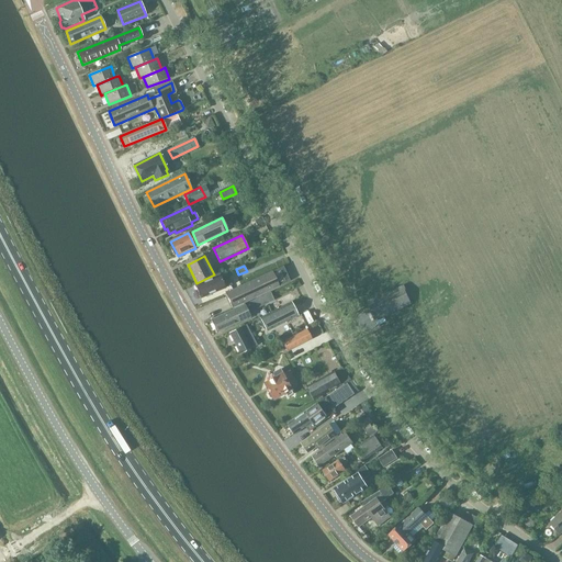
[(290,282),(283,267),(225,294),(233,308),(290,282)]
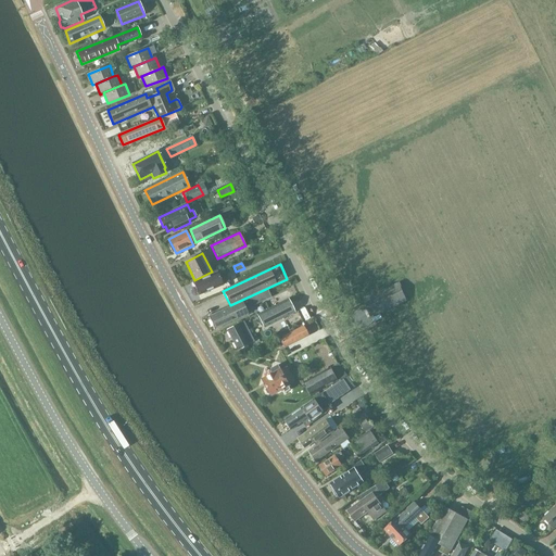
[(193,282),(199,295),(223,286),(217,273),(193,282)]
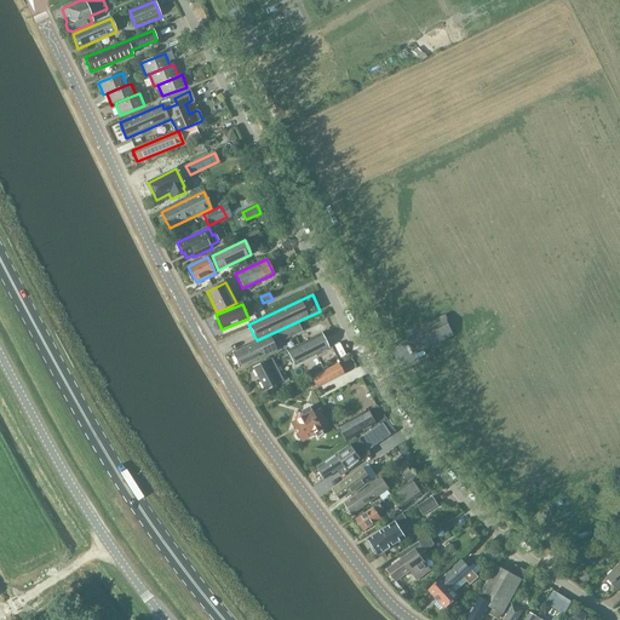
[(445,316),(405,333),(413,354),(453,337),(445,316)]
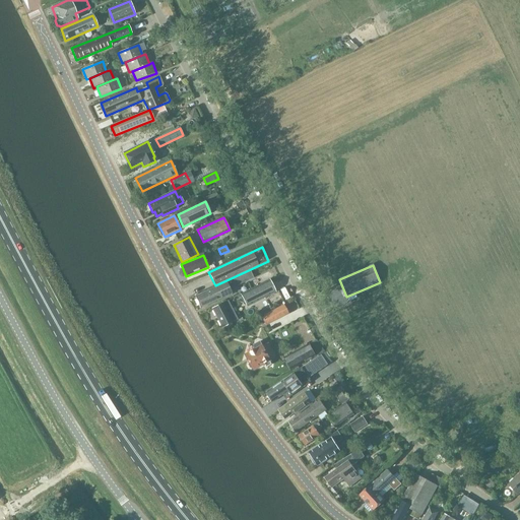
[(250,271),(231,280),(234,287),(254,278),(250,271)]
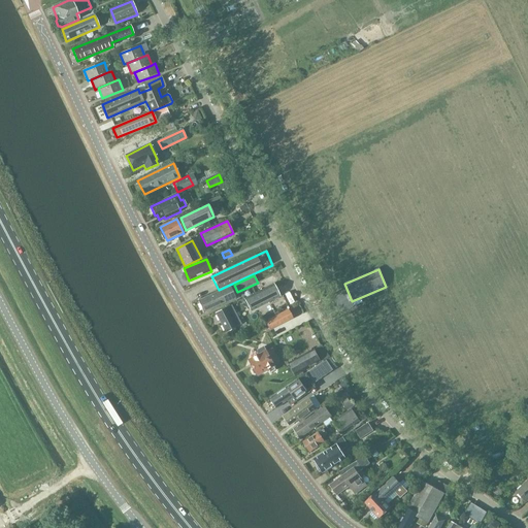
[(273,285),(244,299),(251,311),(279,297),(273,285)]
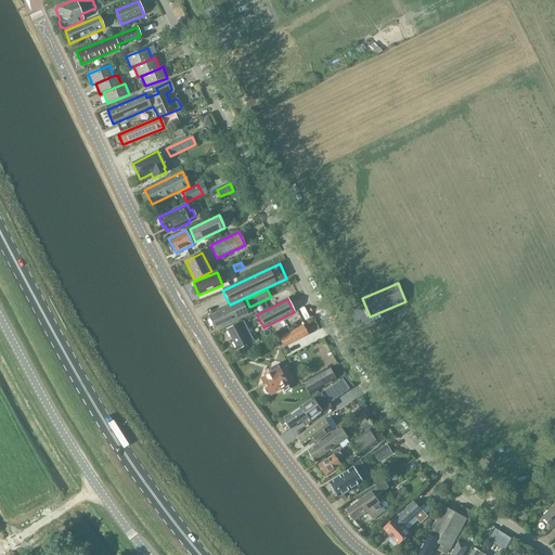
[(208,317),(214,330),(247,313),(242,301),(208,317)]
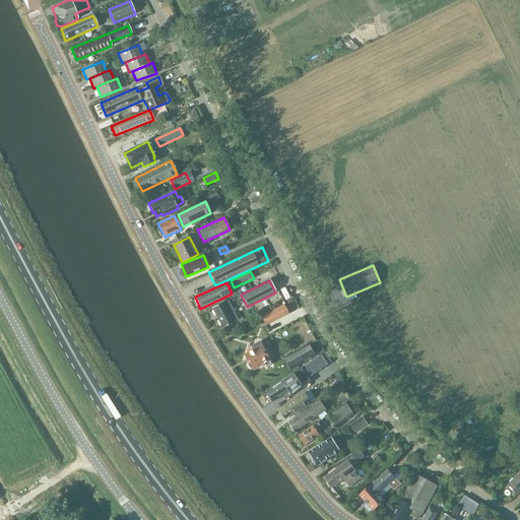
[(212,309),(222,327),(238,320),(228,301),(212,309)]
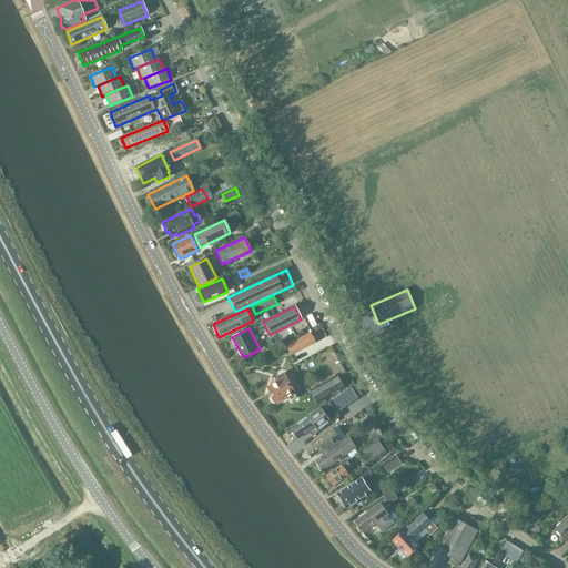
[(311,334),(285,346),(291,356),(315,344),(311,334)]
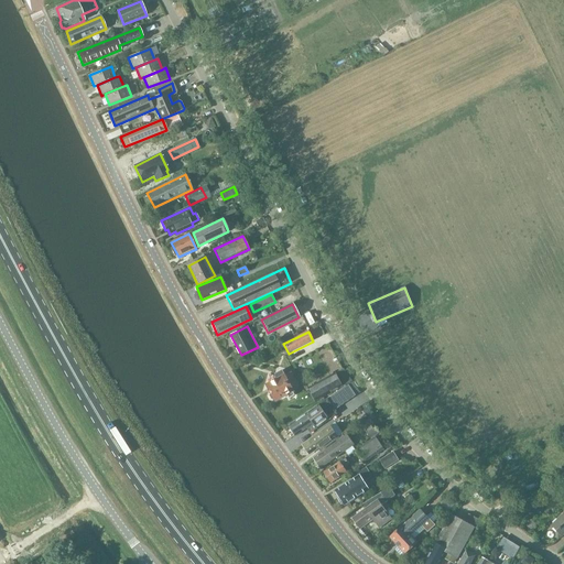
[(336,373),(307,388),(315,401),(351,381),(344,369),(336,375),(336,373)]
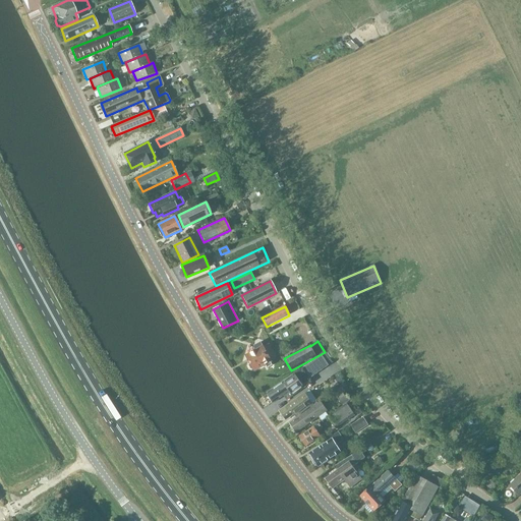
[(253,369),(254,370),(266,364),(268,368),(273,365),(271,361),(272,361),(267,353),(271,351),(268,345),(264,347),(262,342),(253,346),(256,351),(246,356),(250,363),(249,364),(248,365),(250,369),(252,369),(253,369)]
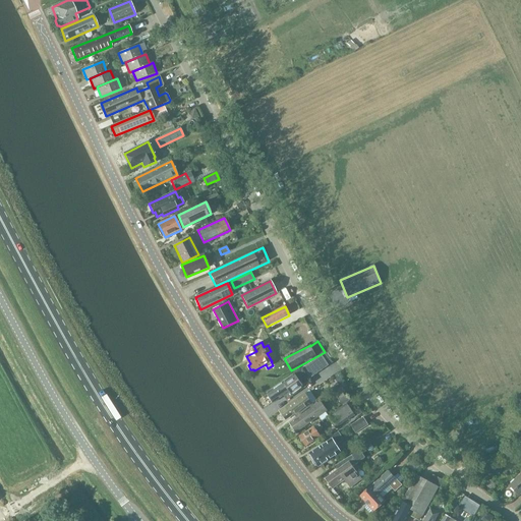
[(329,366),(322,356),(322,355),(267,393),(274,403),(284,396),(287,401),(312,384),(309,380),(329,366)]
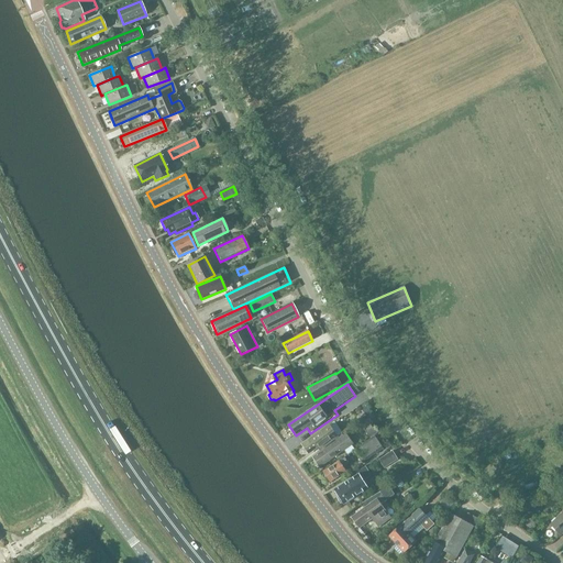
[(379,432),(370,419),(361,426),(371,438),(379,432)]
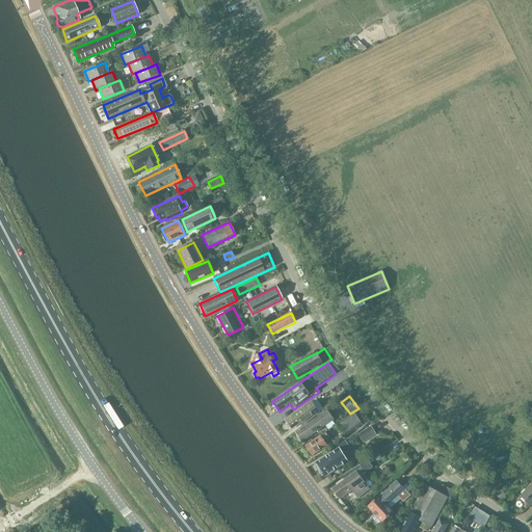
[(299,410),(286,420),(292,429),(300,423),(302,425),(319,414),(319,413),(323,409),(316,399),(312,402),(299,410)]
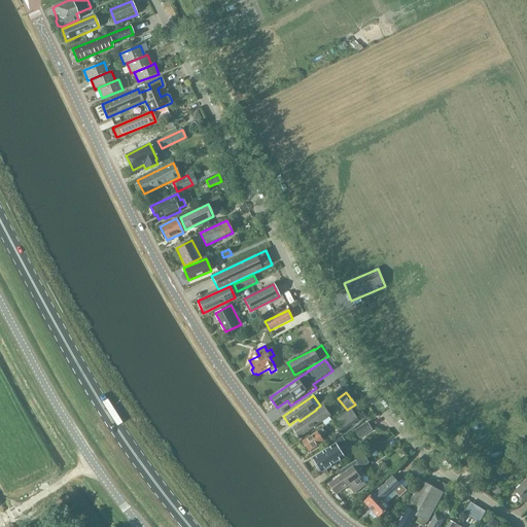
[(324,407),(293,428),(300,437),(331,416),(324,407)]
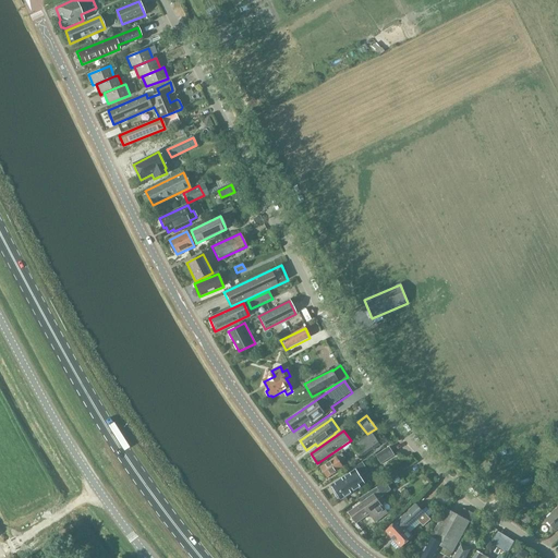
[(372,433),(351,447),(360,459),(380,445),(372,433)]
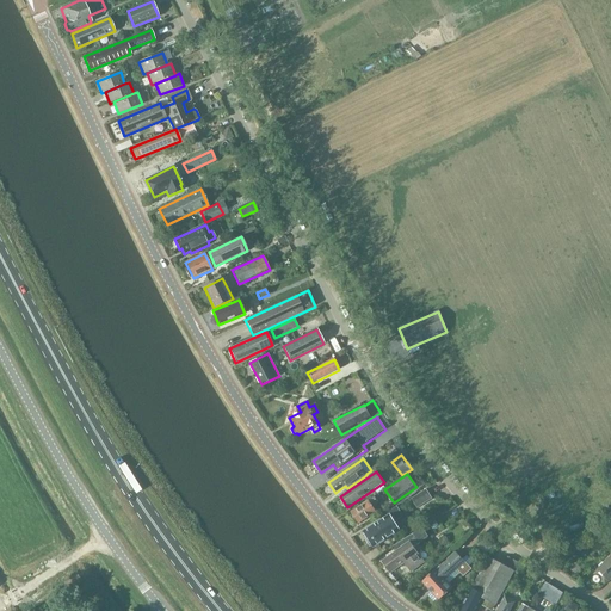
[(426,489),(412,499),(418,508),(432,499),(426,489)]
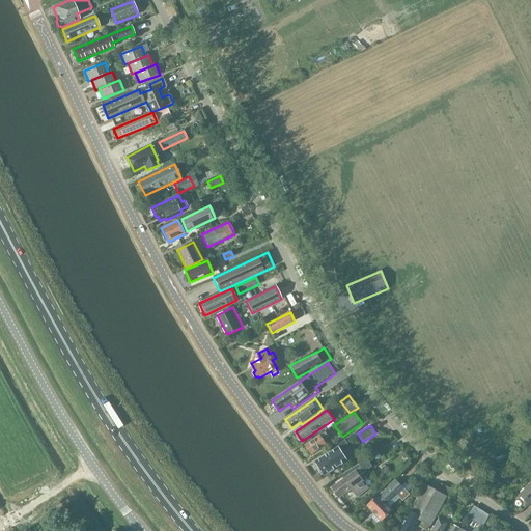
[(305,446),(311,455),(327,445),(325,441),(330,438),(325,431),(305,446)]
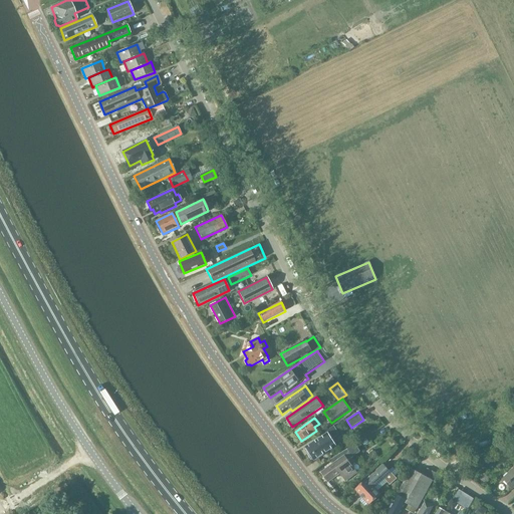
[(327,434),(305,447),(309,453),(308,455),(311,460),(313,459),(314,461),(336,447),(330,438),(338,434),(334,427),(326,432),(327,434)]
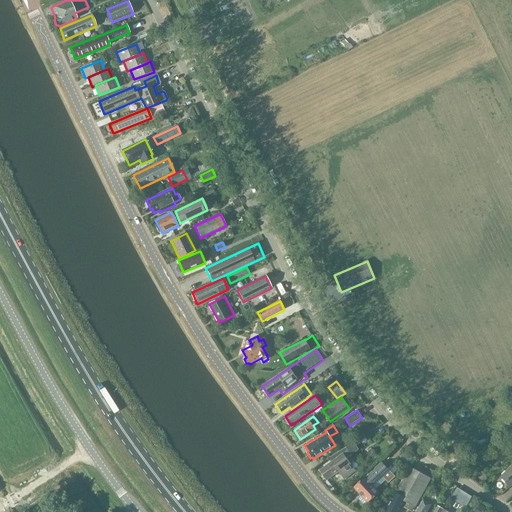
[(358,450),(354,443),(329,458),(332,462),(320,471),(327,481),(339,472),(344,480),(355,471),(346,459),(358,450)]
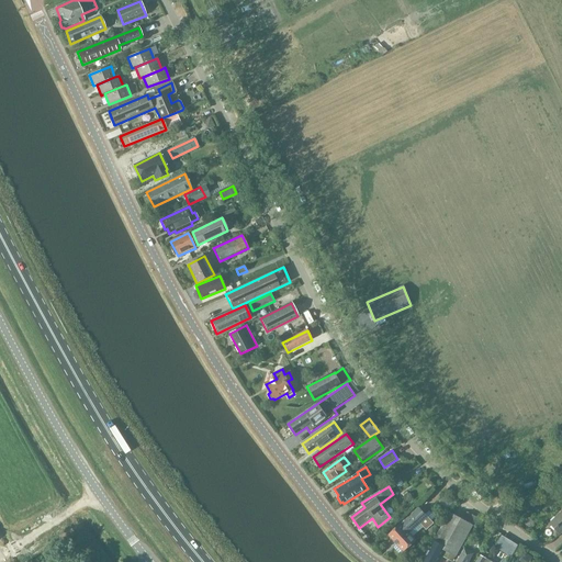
[(419,508),(401,525),(389,536),(404,552),(416,541),(409,535),(422,525),(426,530),(434,524),(419,508)]
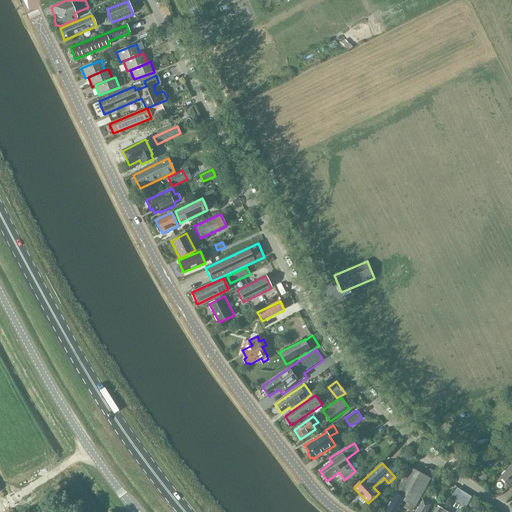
[(511,466),(501,477),(511,487),(511,485),(511,466)]
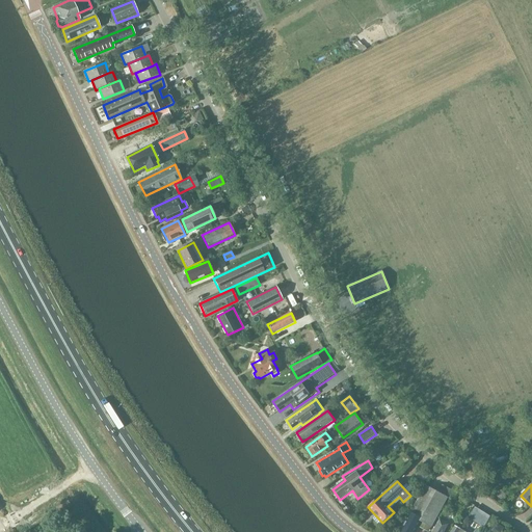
[(429,531),(446,502),(448,498),(426,485),(424,489),(400,531),(415,531),(418,526),(429,531)]
